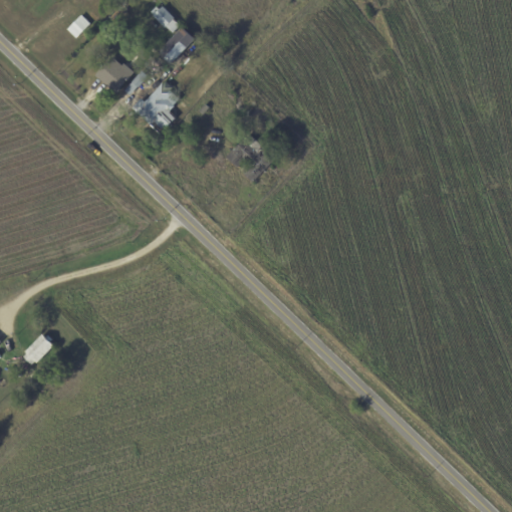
[(163,5),(175,17),(173,18),(179,24),(172,31),(164,23),(163,25),(150,12),(157,6),(159,8),(163,5)]
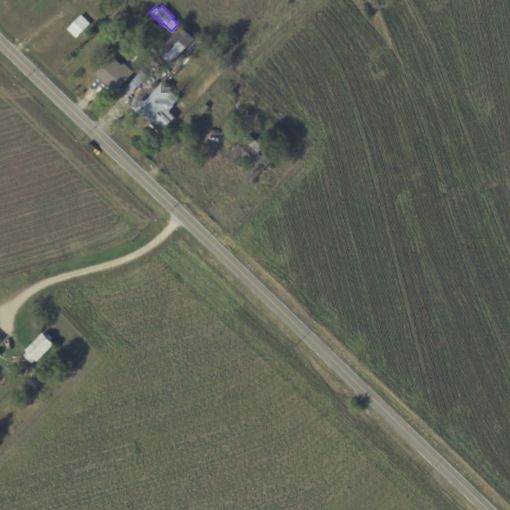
[(66,28),(81,14),(89,22),(75,37),(66,28)]
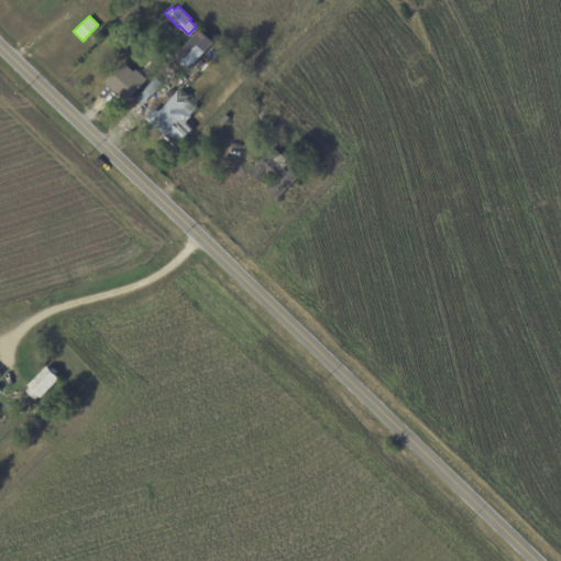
[(215,42),(200,28),(173,55),(187,68),(215,42)]
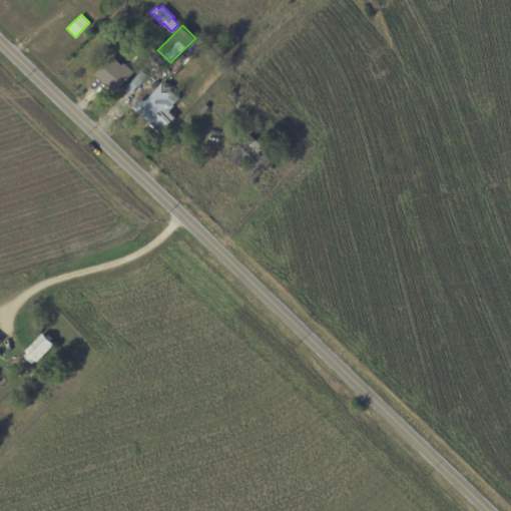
[(124,63),(133,71),(115,92),(94,75),(111,56),(121,64),(123,62),(124,63)]
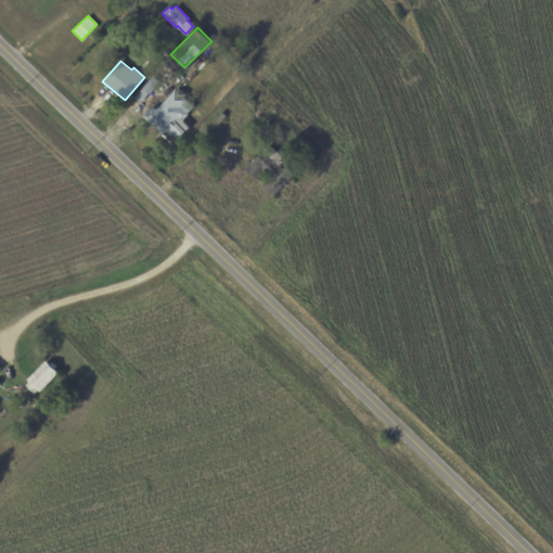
[(169,73),(163,67),(169,61),(177,69),(171,75),(169,73)]
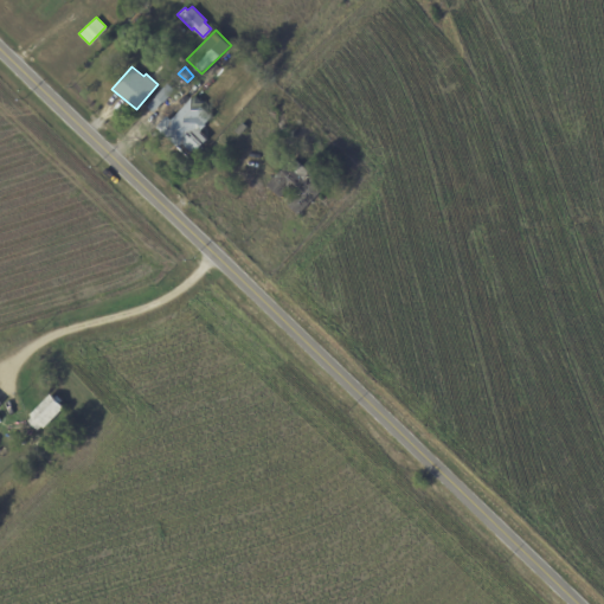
[(156,111),(154,114),(146,105),(155,96),(154,96),(166,83),(173,89),(178,84),(182,89),(177,97),(172,92),(162,102),(164,103),(156,111)]
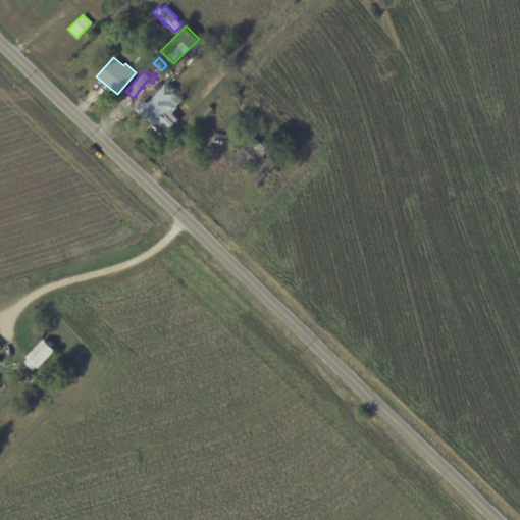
[(134,108),(143,99),(147,103),(164,84),(182,100),(175,106),(176,107),(171,112),(178,118),(165,132),(157,123),(153,127),(134,109),(134,108)]
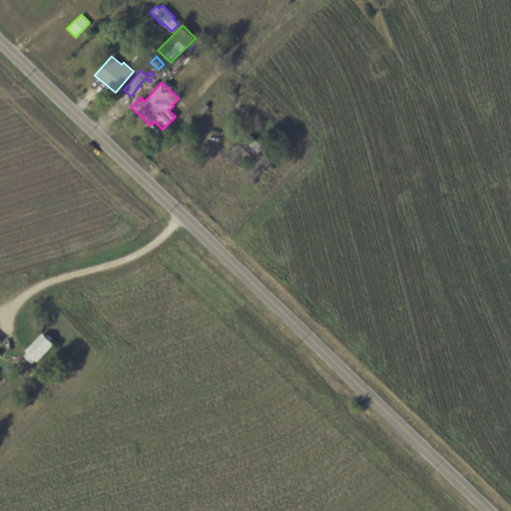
[(197,110),(204,103),(208,106),(202,113),(197,110)]
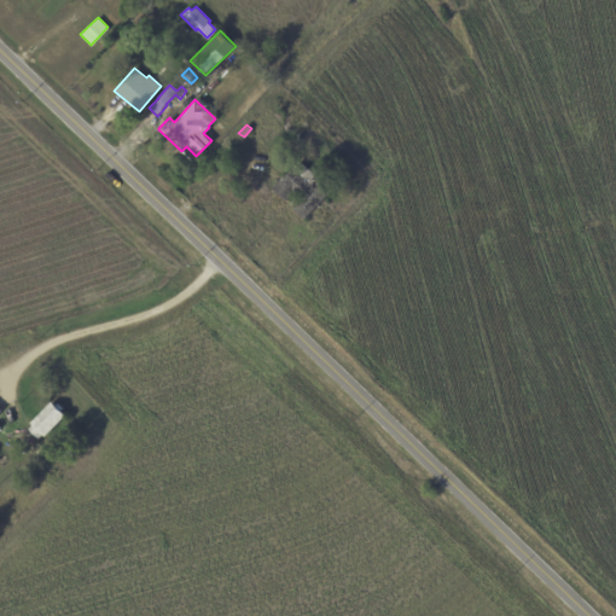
[(271,187),(298,160),(330,191),(303,219),(291,207),(298,199),(294,193),(285,202),(271,187)]
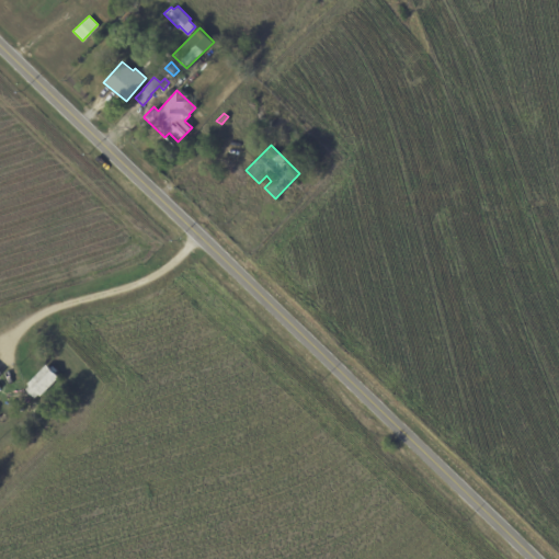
[(31,395),(25,390),(29,386),(26,384),(45,364),(49,368),(52,365),(57,371),(55,373),(58,377),(40,397),(37,395),(34,398),(31,395)]
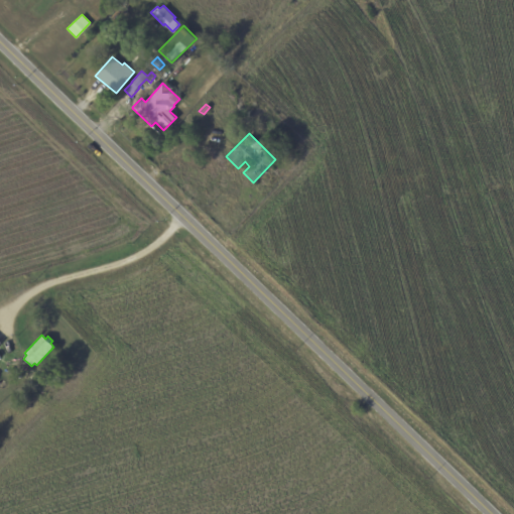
All buildings are outlined.
